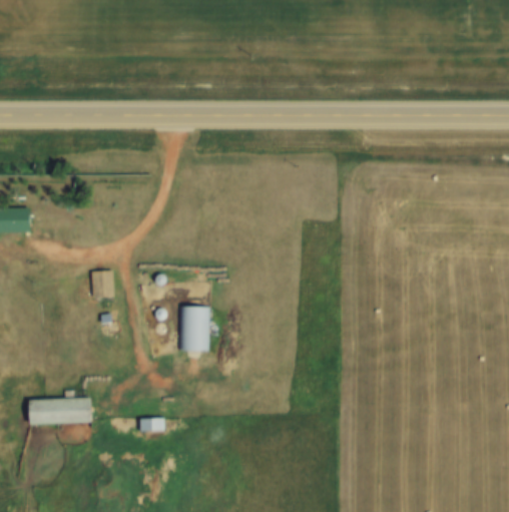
[(0,231),(32,231),(32,206),(0,205),(0,231)]
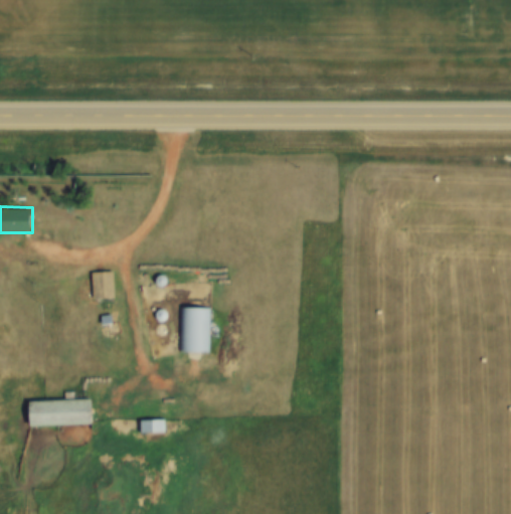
[(116,271),(93,271),(93,298),(116,298),(116,271)]
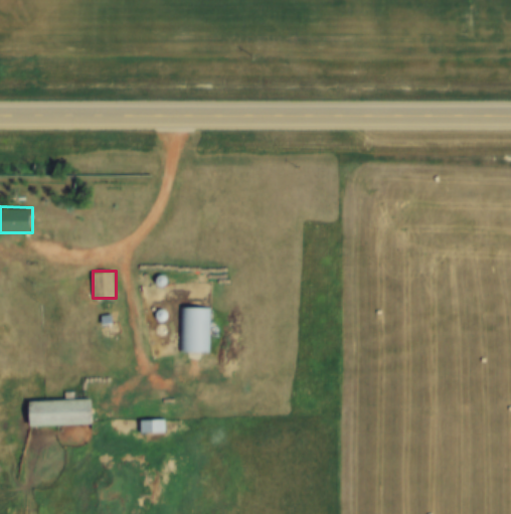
[(182,307),(182,351),(212,351),(212,307),(182,307)]
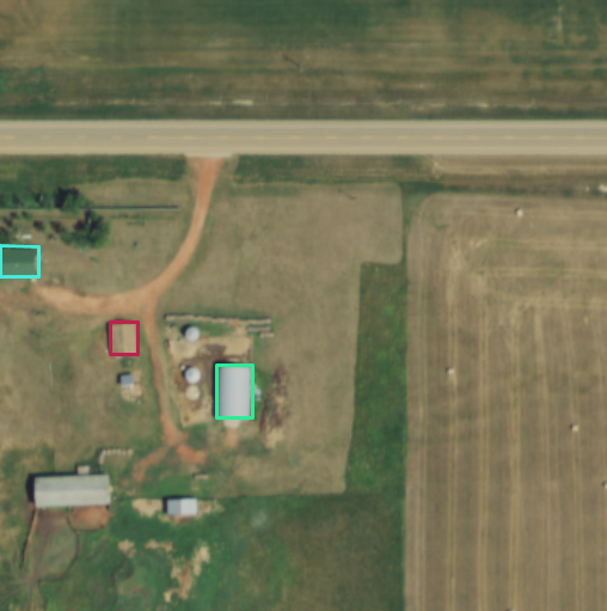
[(110,475),(34,476),(34,506),(111,505),(110,475)]
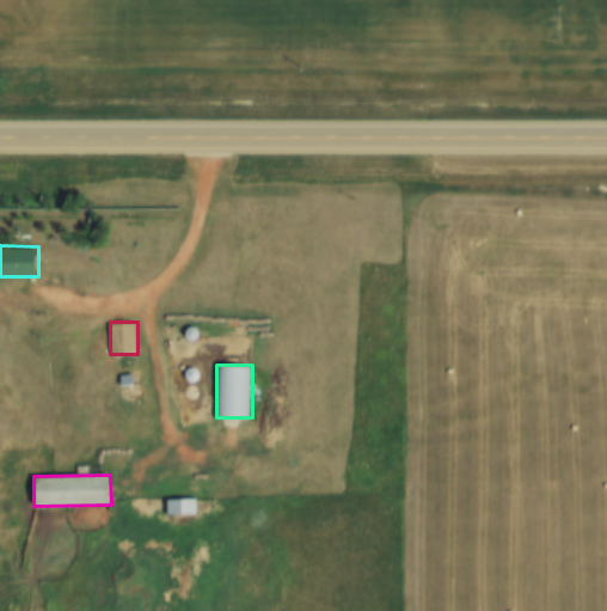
[(197,499),(169,499),(169,513),(197,513),(197,499)]
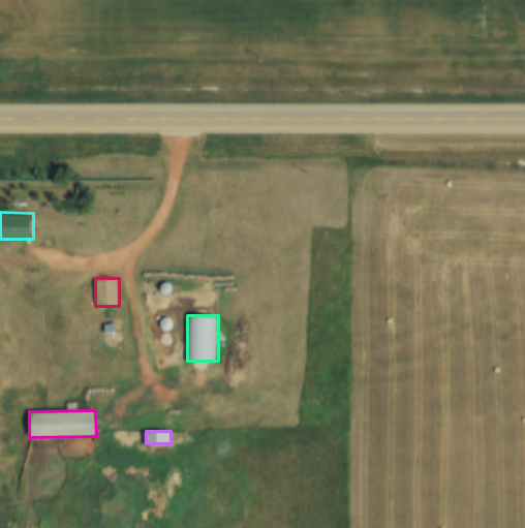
All buildings are outlined.
